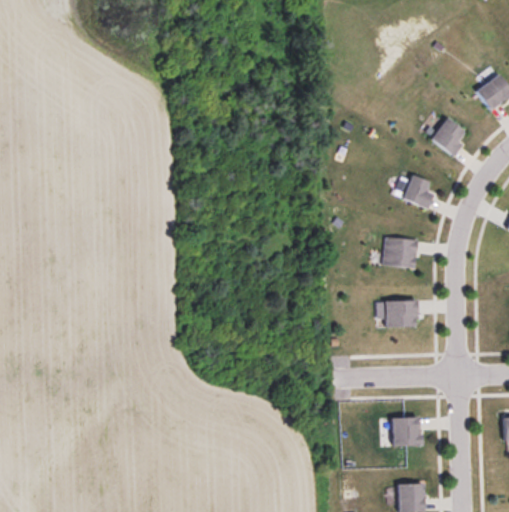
[(476,91),(490,111),(508,97),(508,86),(500,74),(476,91)]
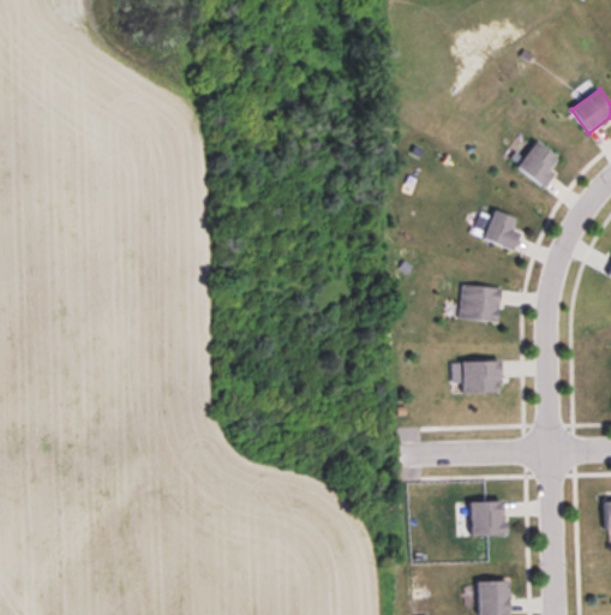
[(517,167),(544,186),(562,161),(537,142),(517,167)]
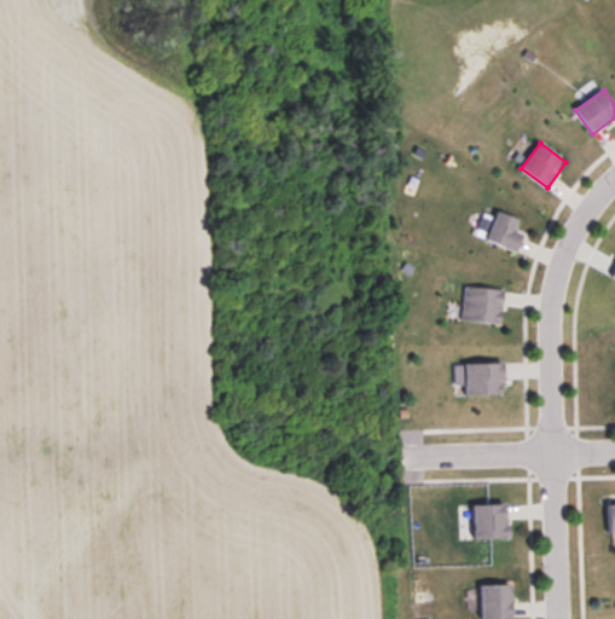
[(486,239),(516,253),(524,236),(515,231),(520,220),(498,210),(486,239)]
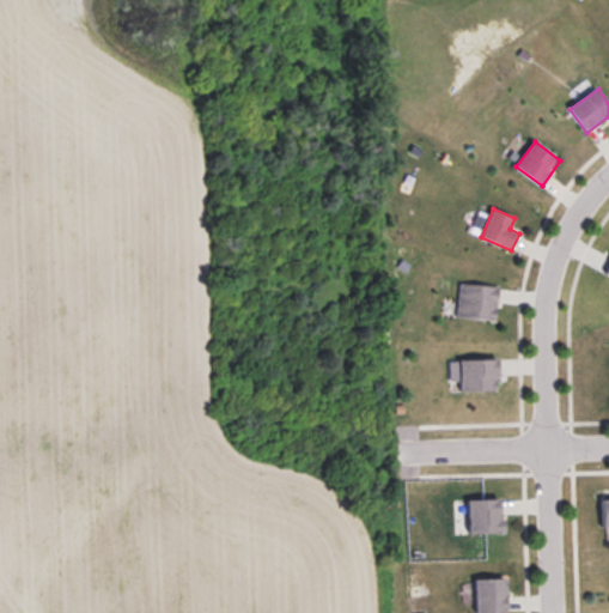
[(497,320),(499,286),(460,284),(457,317),(497,320)]
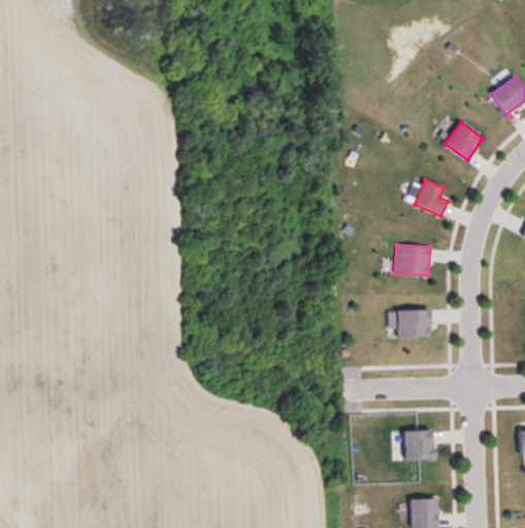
[(428,311),(400,311),(400,325),(400,336),(428,336),(428,311)]
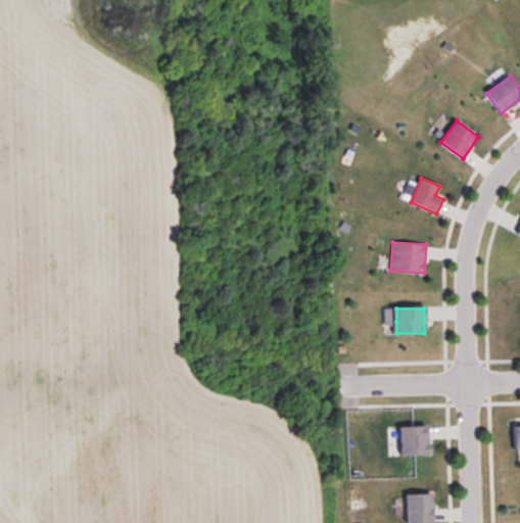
[(429,427),(400,427),(400,456),(429,456),(429,427)]
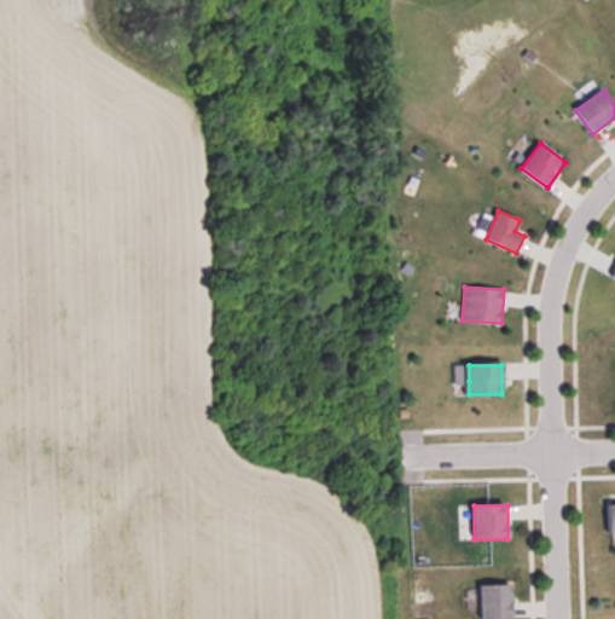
[(482,585),(482,618),(512,618),(512,585),(482,585)]
